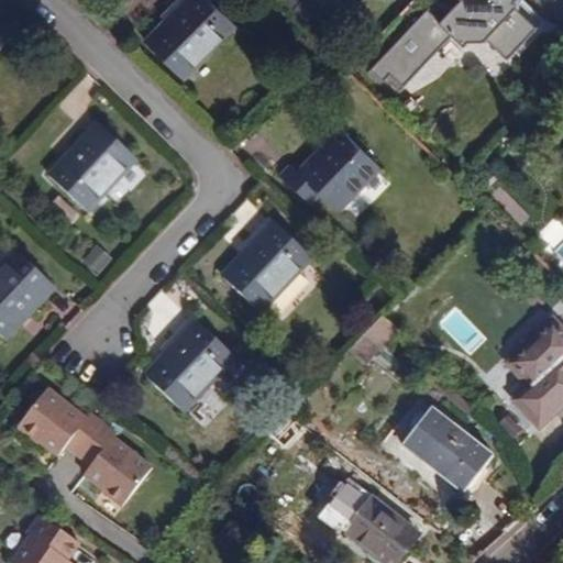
[(175,11),(167,19),(146,40),(184,76),(236,23),(213,0),(178,0),(172,8),(175,11)]
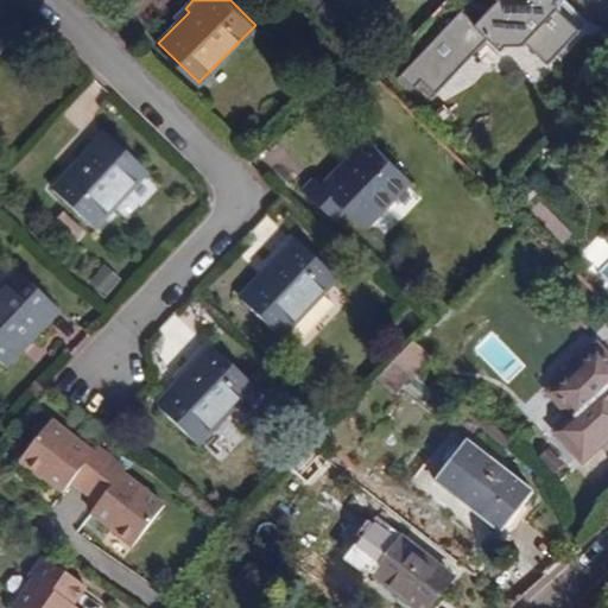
[(494,0),(475,20),(462,7),(399,71),(411,83),(423,71),(438,86),(487,35),(501,48),(506,43),(524,43),(551,65),(583,29),(557,6),(558,4),(555,0),(494,0)]
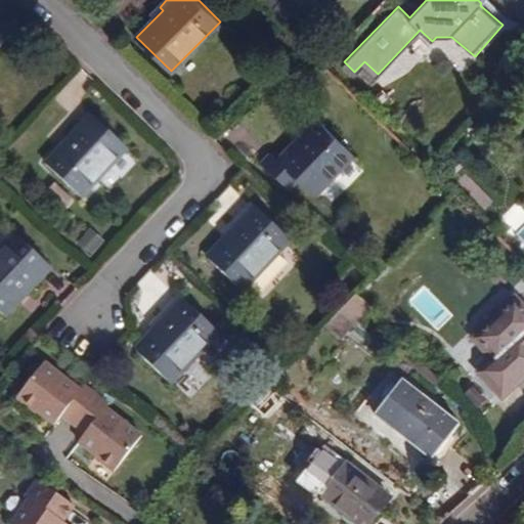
[(153,14),(156,17),(163,10),(160,7),(153,14)]
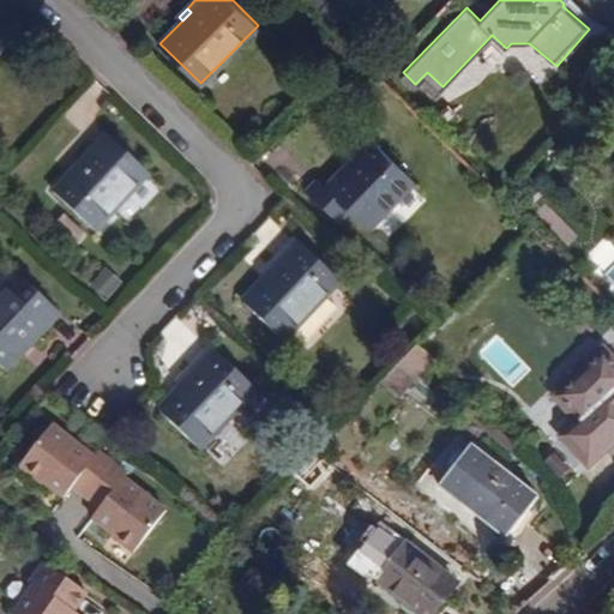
[(151,172),(109,132),(54,188),(96,228),(151,172)]
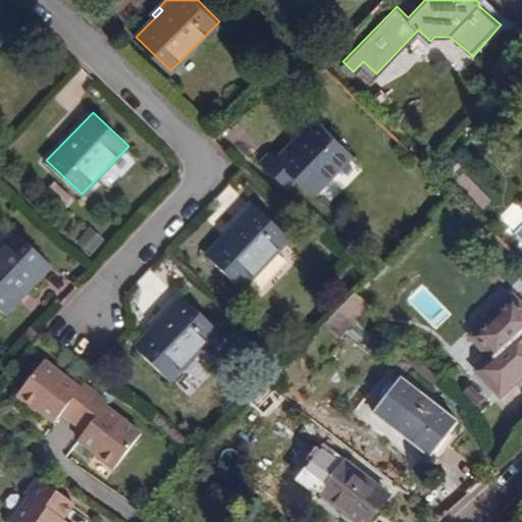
[(261,161),(280,181),(290,171),(297,177),(313,193),(352,153),(316,117),(277,157),(271,151),(261,161)]
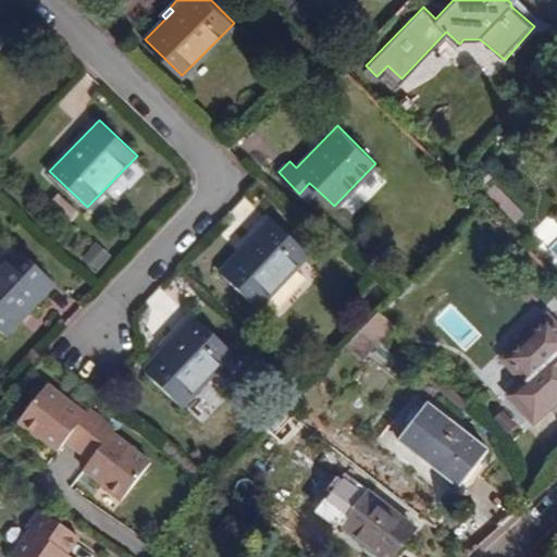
[(309,183),(299,194),(306,200),(317,189),(309,183)]
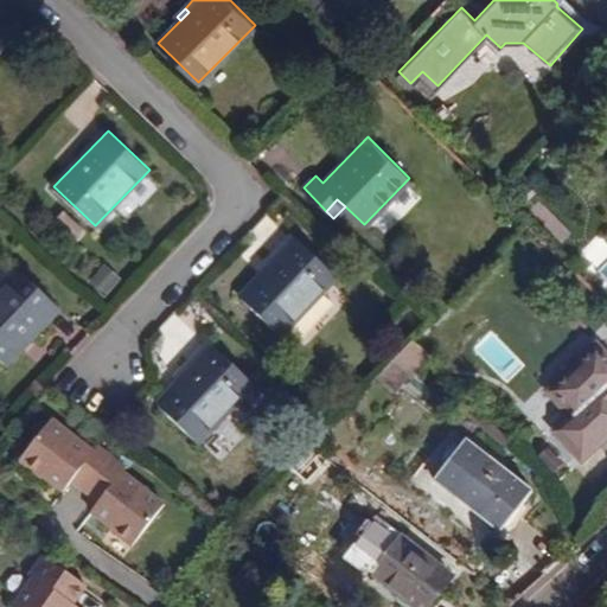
[(270,264),(262,273),(241,295),(281,334),(338,276),(292,232),(267,260),(270,264)]
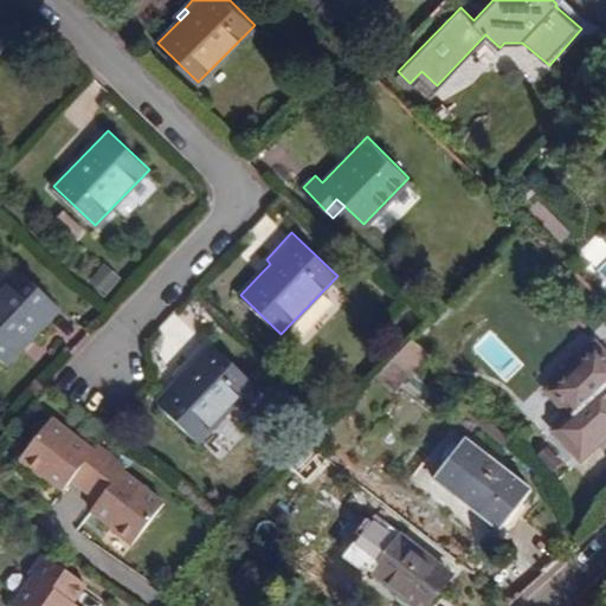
[(605,303),(605,268),(593,256),(575,274),(605,303)]
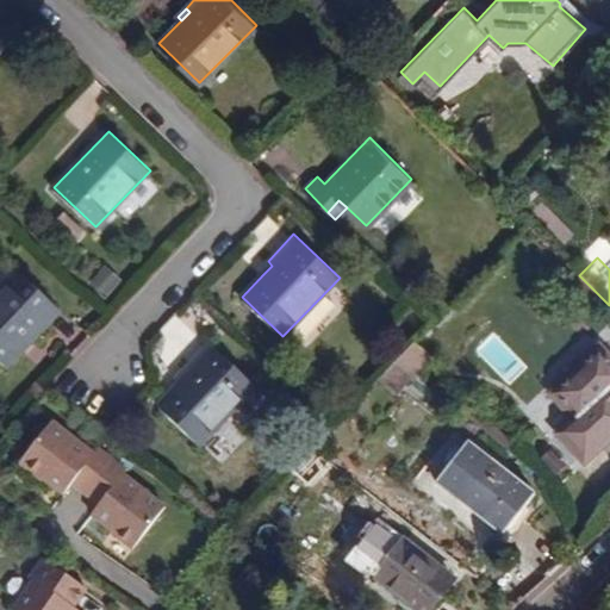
[(259,269),(263,274),(272,266),(268,261),(259,269)]
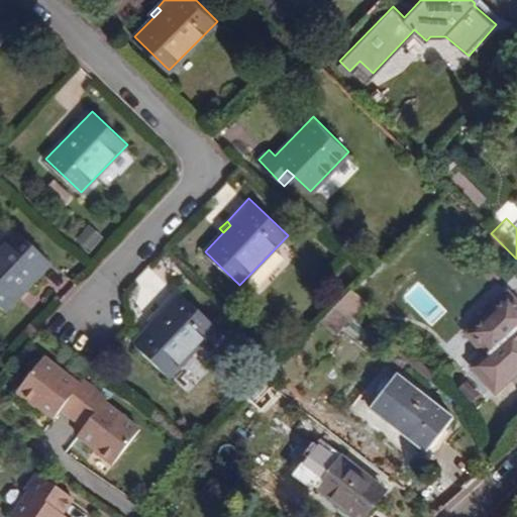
[(93,251),(104,235),(87,224),(77,240),(93,251)]
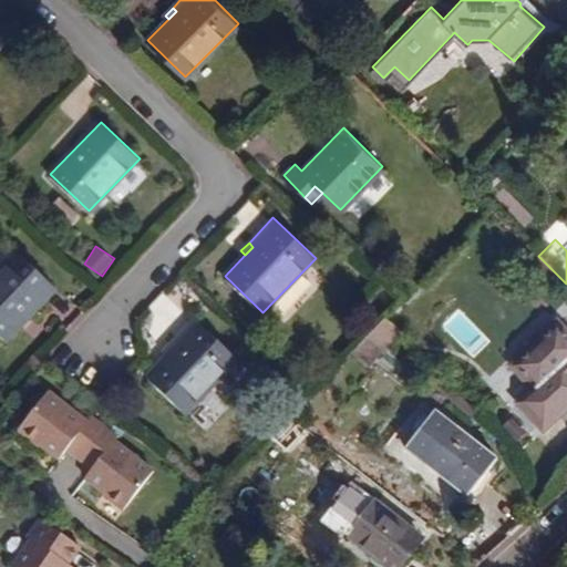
[(0,268),(0,332),(7,339),(57,286),(18,250),(0,268)]
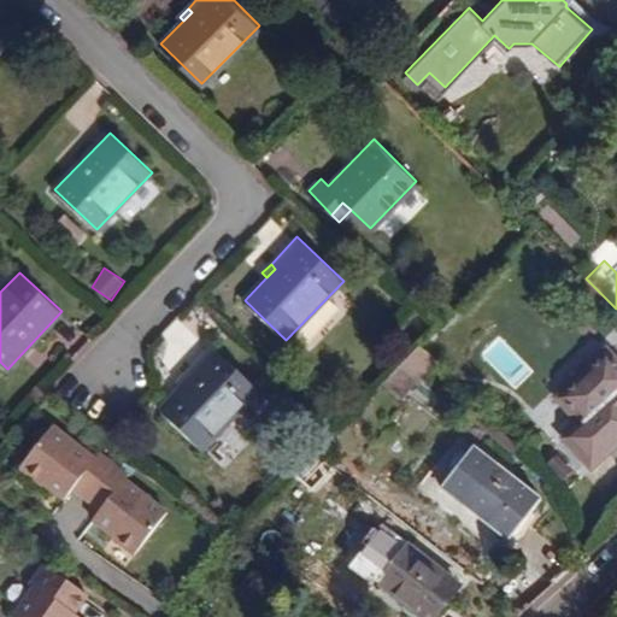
[(191,378),(182,387),(160,410),(200,448),(258,388),(213,345),(186,372),(191,378)]
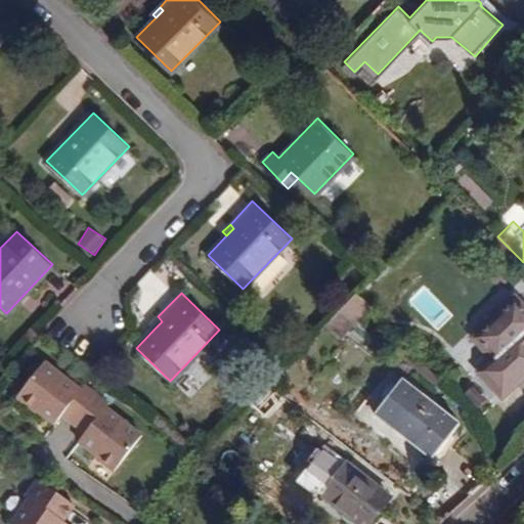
[(356,293),(340,310),(360,326),(375,307),(356,293)]
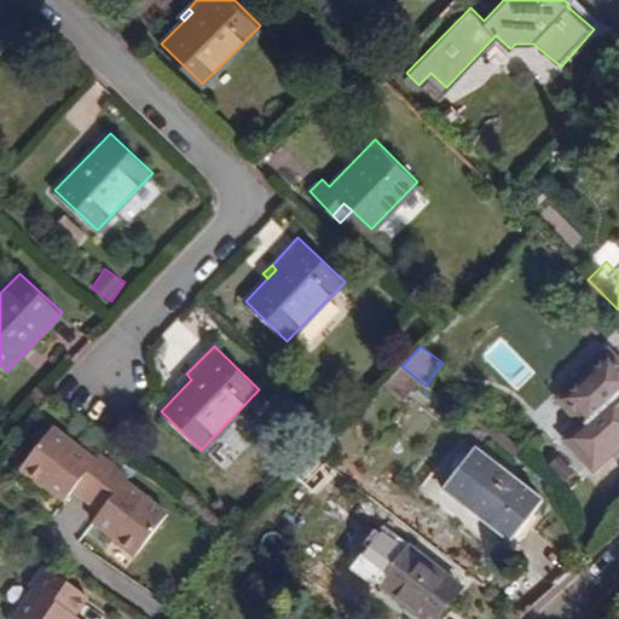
[(618,360),(609,351),(559,398),(580,423),(565,438),(593,468),(618,444),(618,360)]
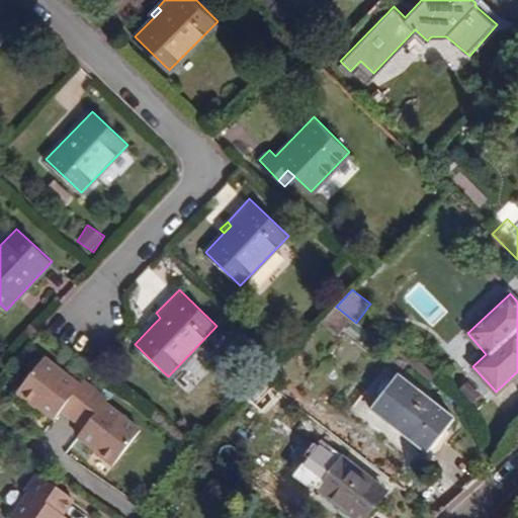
[(336,307),(322,322),(338,334),(345,325),(361,338),(367,331),(356,323),(336,307)]
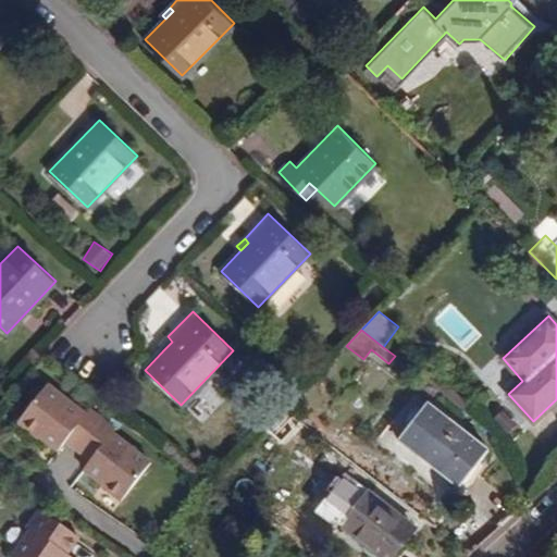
[(160,345),(164,349),(172,342),(168,336),(160,345)]
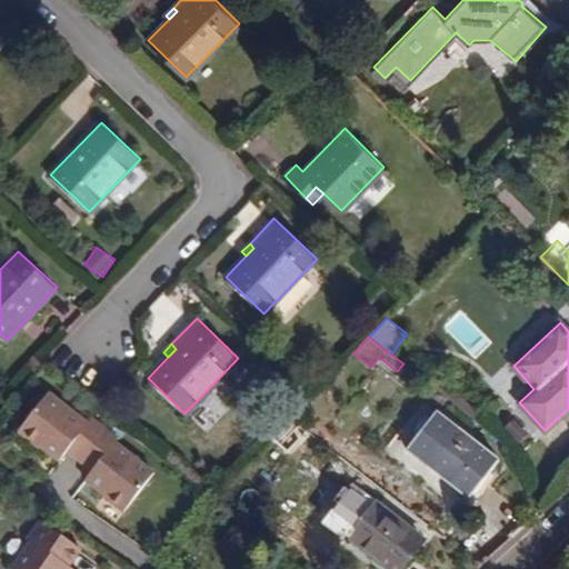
[(80,459),(107,426),(93,416),(90,420),(51,390),(18,431),(39,447),(41,446),(61,461),(70,451),(80,459)]
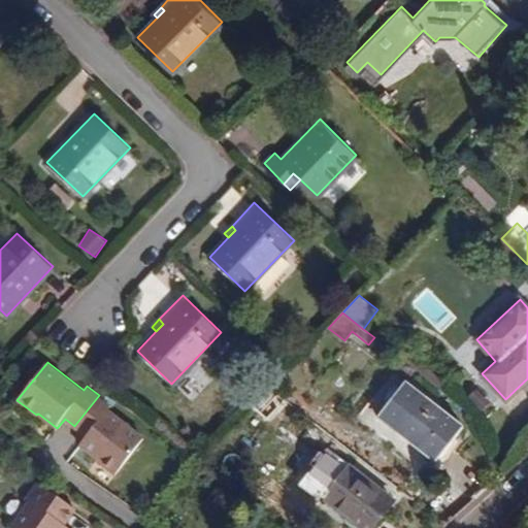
[(435,462),(463,426),(407,380),(377,416),(435,462)]
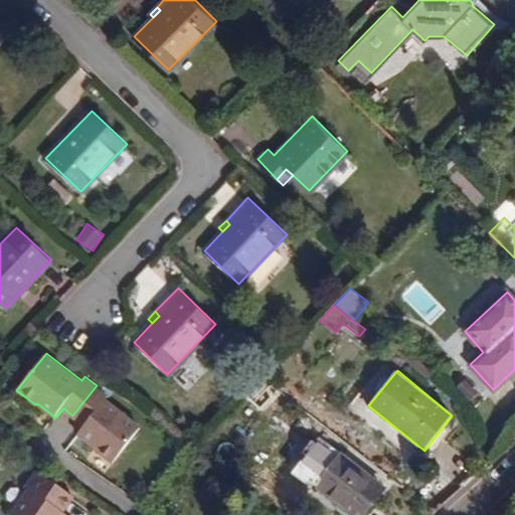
[(82,423),(76,434),(93,447),(93,448),(112,463),(141,425),(106,399),(109,394),(97,385),(72,415),(82,423)]
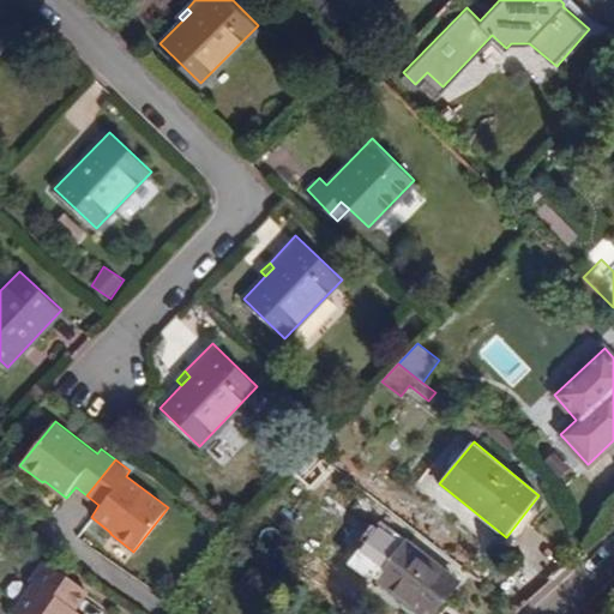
[(377,578),(420,613),(434,613),(461,582),(408,540),(377,578)]
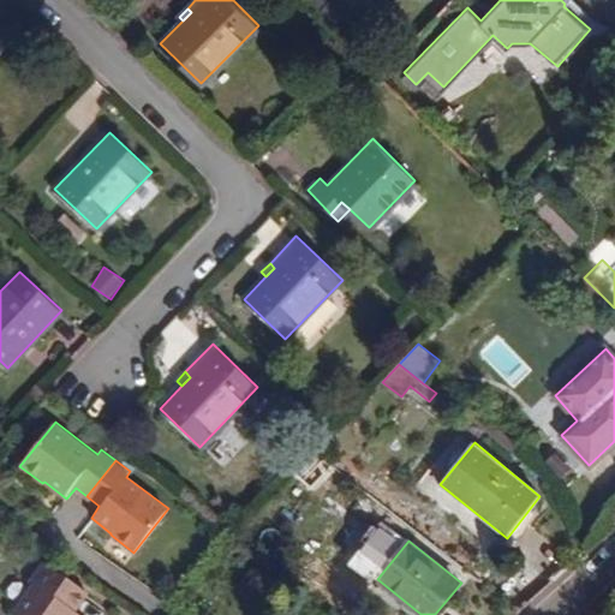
[(75,614),(78,610),(76,609),(89,590),(43,559),(29,580),(31,584),(13,611),(17,614),(75,614)]
